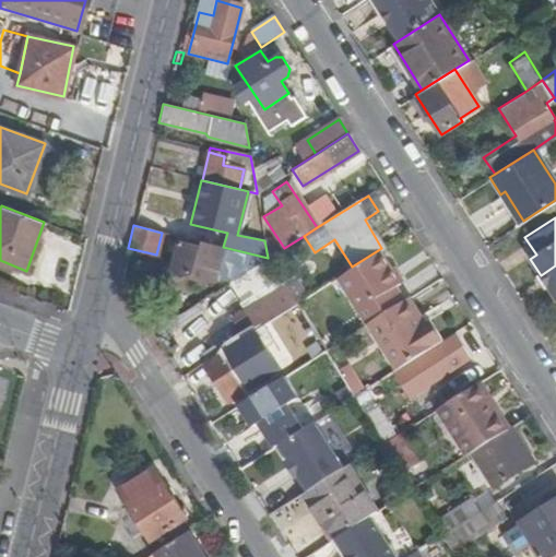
[(223,247),(178,236),(170,268),(216,279),(223,247)]
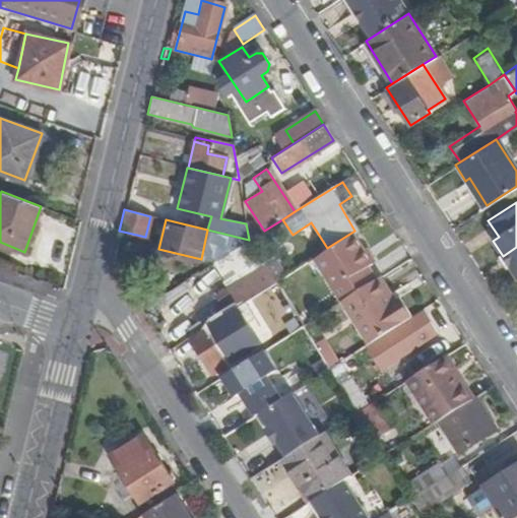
[(351,233),(327,248),(308,260),(316,274),(317,275),(335,264),(345,280),(371,264),(351,233)]
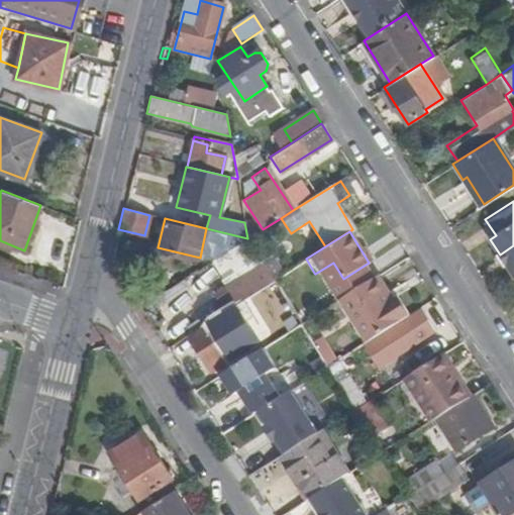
[(513,245),(500,254),(513,276),(513,245)]
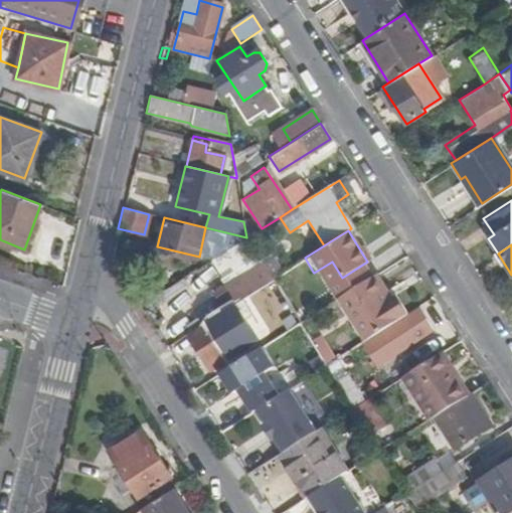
[(305,258),(293,266),(301,277),(302,279),(313,272),(305,258)]
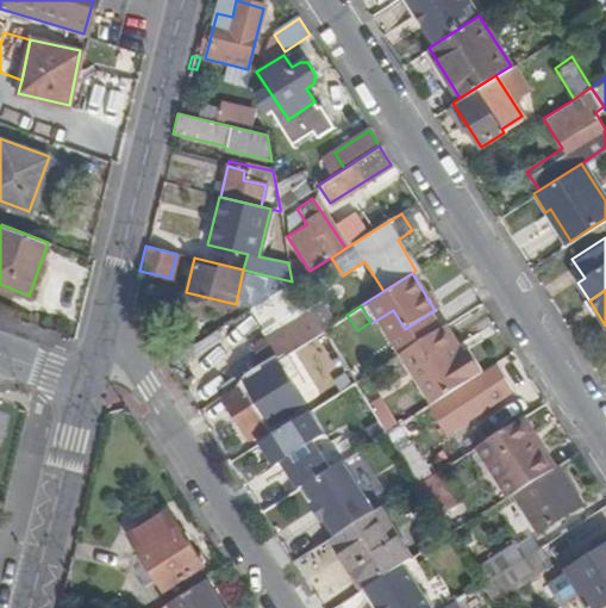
[(323,330),(310,311),(255,346),(267,365),(323,330)]
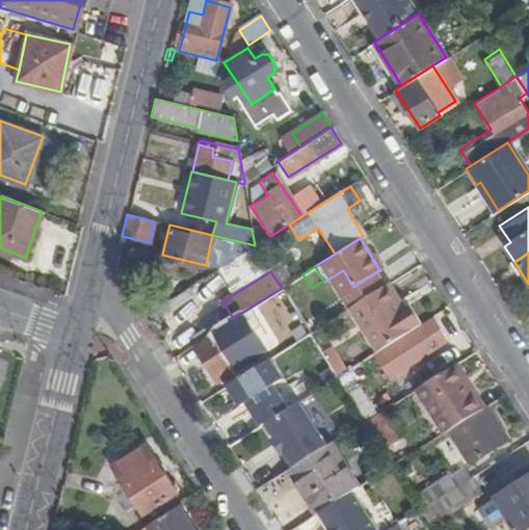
[(297,294),(311,286),(302,274),(282,288),(309,332),(317,326),(297,294)]
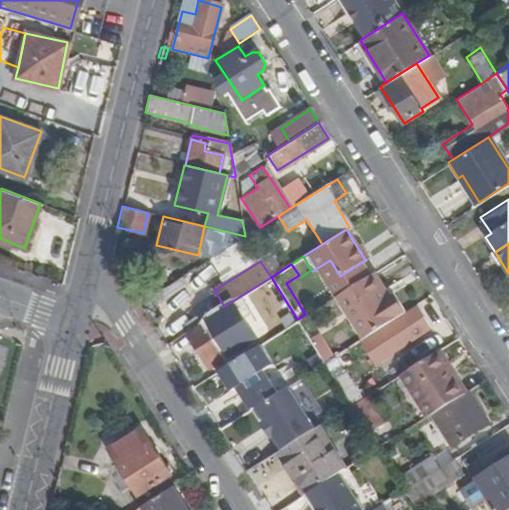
[(361,338),(402,313),(384,285),(379,288),(370,274),(334,296),(361,338)]
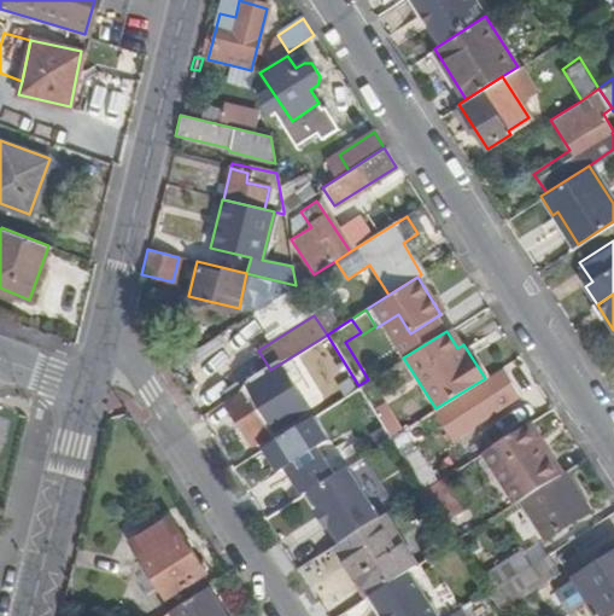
[(436,408),(434,410),(451,437),(518,395),(512,384),(513,384),(502,366),(485,378),(436,408)]
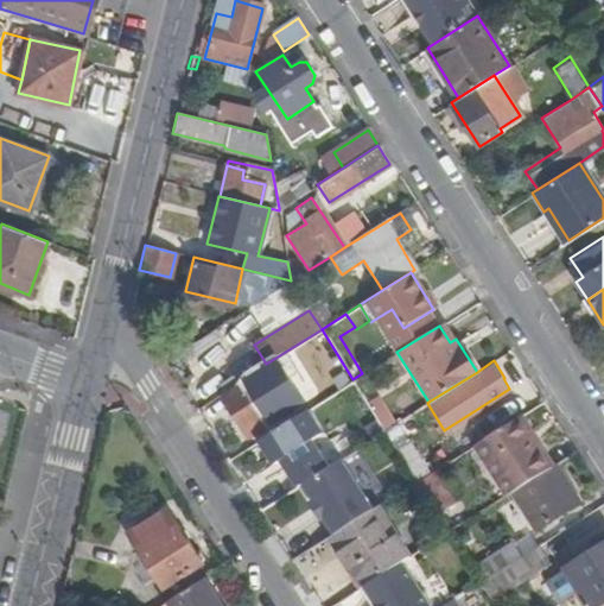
[(243,378),(220,392),(249,436),(272,422),(243,378)]
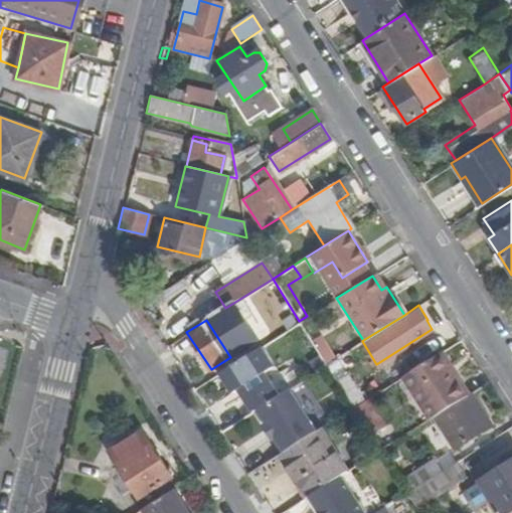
[(319,337),(312,341),(326,364),(334,359),(319,337)]
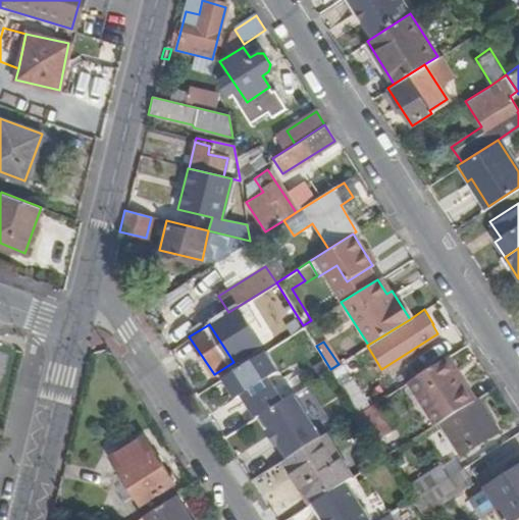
[(464,387),(445,357),(409,379),(425,404),(425,406),(435,423),(439,421),(470,402),(463,391),(464,387)]
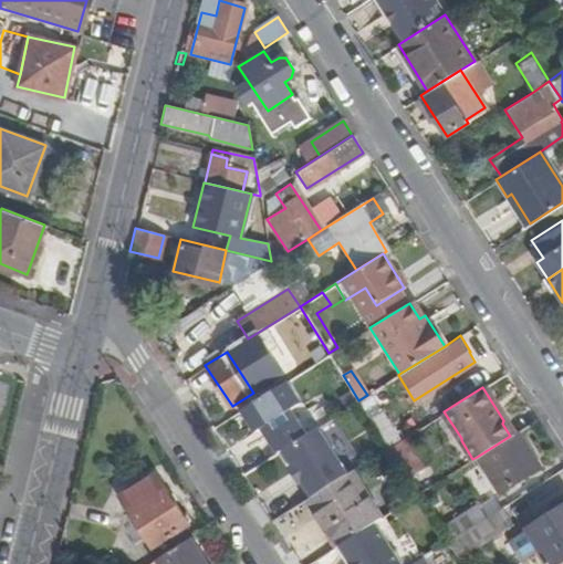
[(287,388),(233,421),(254,455),(308,421),(287,388)]
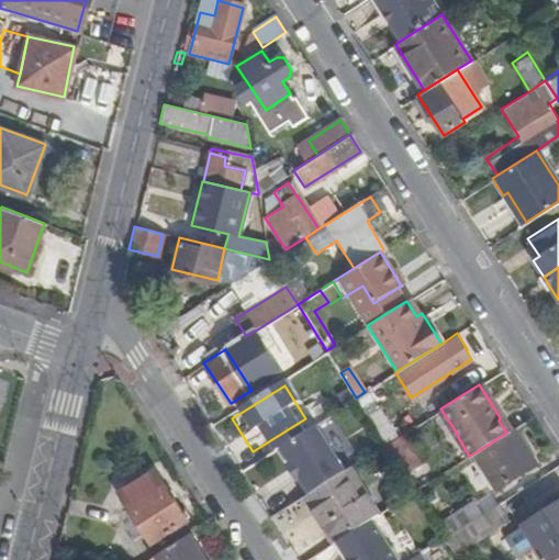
[(394,437),(366,391),(365,392),(356,398),(377,429),(386,444),(394,437)]
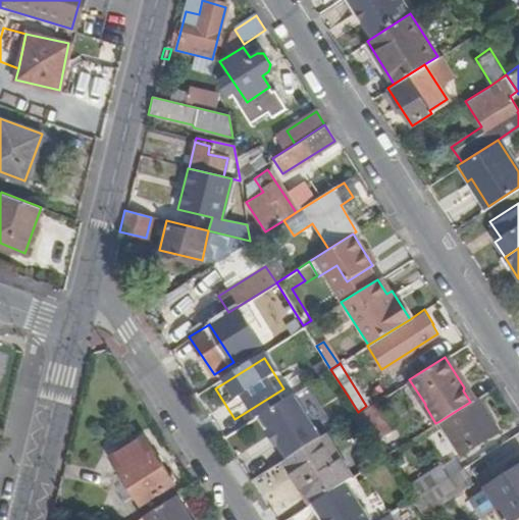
[(475,398),(470,402),(439,421),(459,454),(496,430),(475,398)]
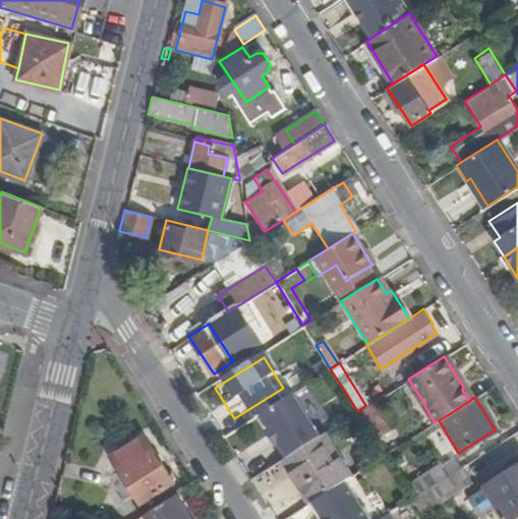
[(318,418),(326,430),(357,411),(349,398),(318,418)]
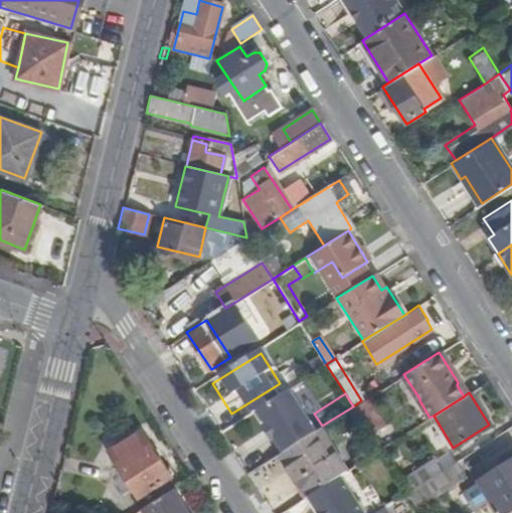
[(381,425),(364,398),(361,400),(353,406),(370,434),(381,425)]
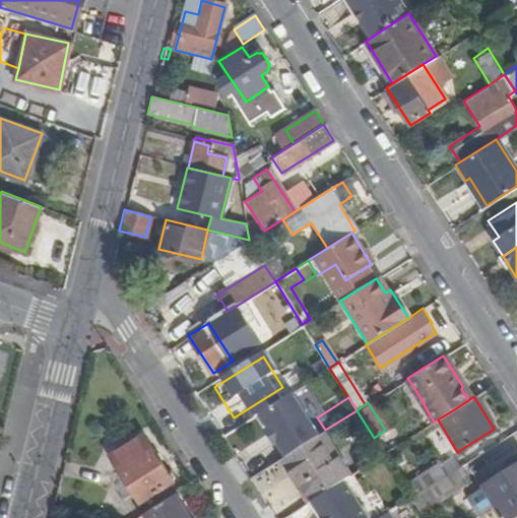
[(280,458),(309,501),(350,474),(323,432),(280,458)]
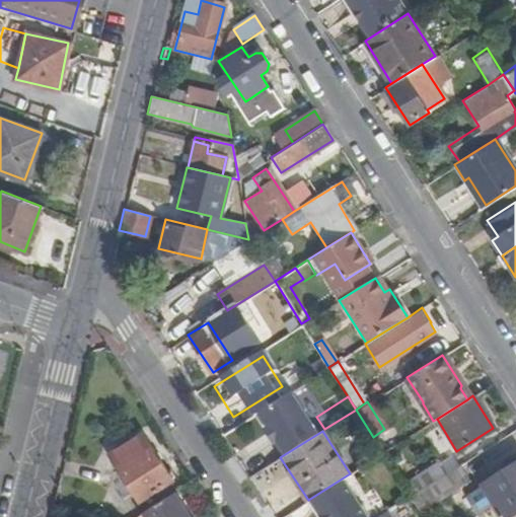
[(129,487),(123,490),(128,497),(134,494),(139,502),(142,500),(147,508),(171,493),(172,492),(167,484),(171,481),(142,434),(108,456),(118,469),(129,487)]
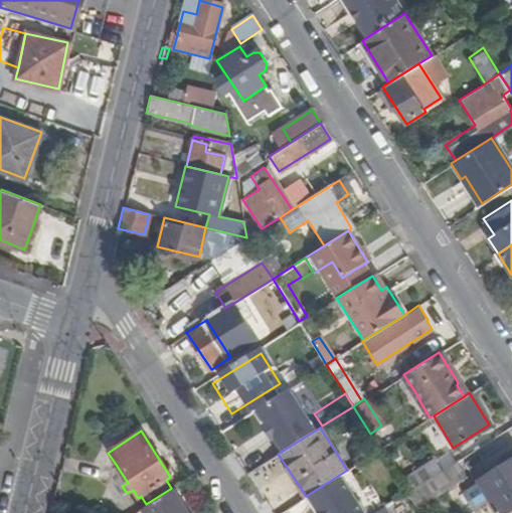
[(511,459),(479,481),(499,512),(505,512),(511,509),(511,459)]
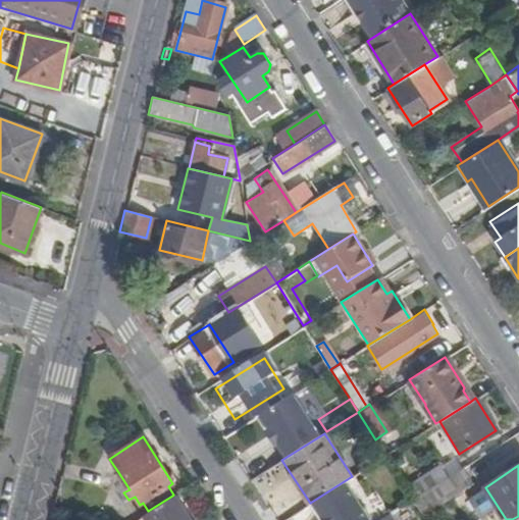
[(413,499),(446,478),(437,466),(405,486),(413,499)]
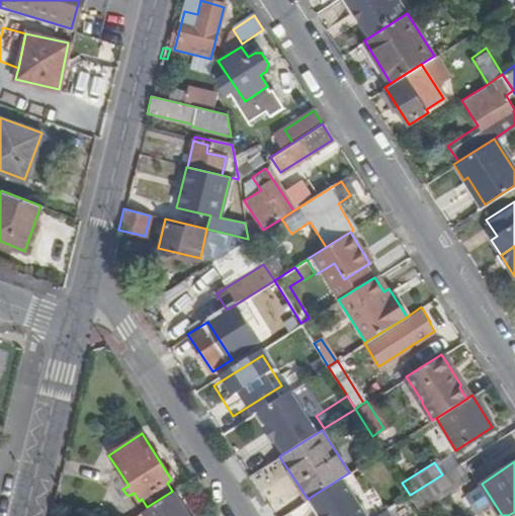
[(457,464),(442,475),(410,495),(419,510),(467,480),(457,464)]
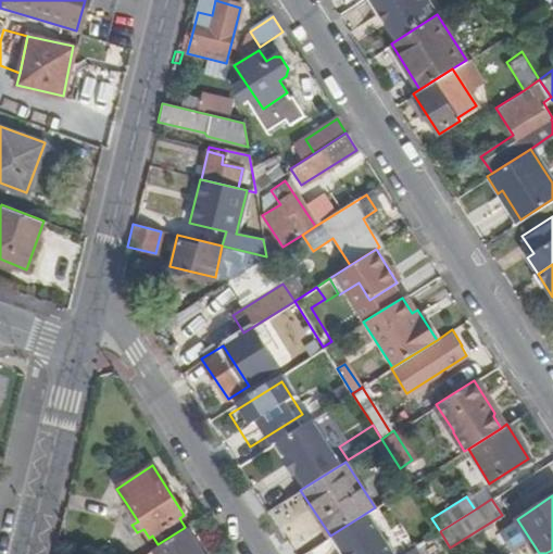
[(138,521),(126,503),(121,506),(132,525),(138,521)]
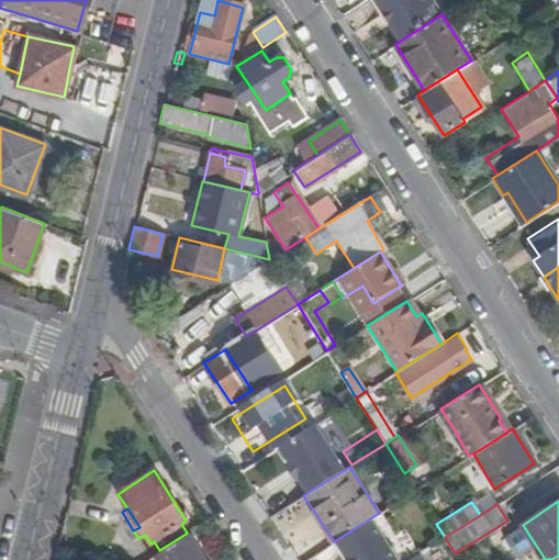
[(159,550),(154,555),(156,559),(202,559),(186,534),(159,550)]
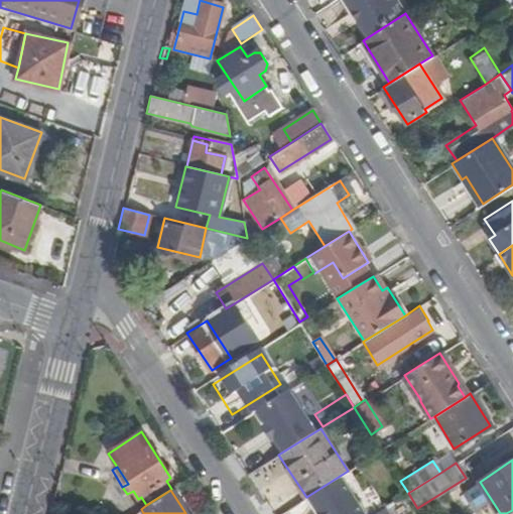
[(311,513),(302,499),(277,513),(311,513)]
